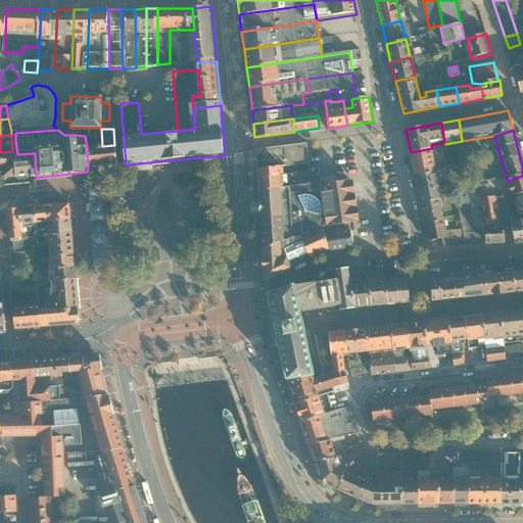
[(12,151),(2,152),(2,155),(17,154),(15,140),(13,140),(11,138),(12,151)]
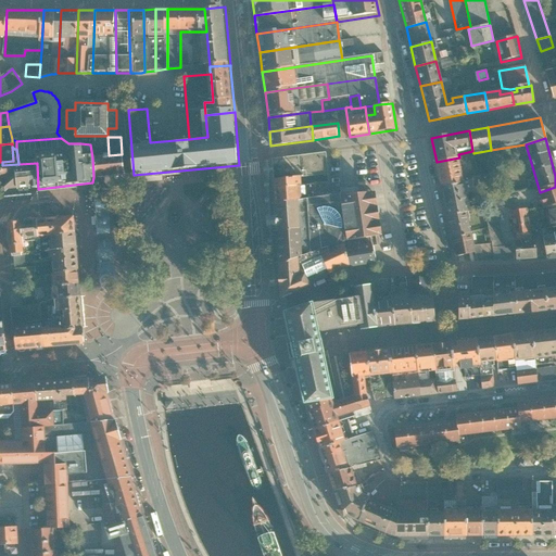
[(267,156),(268,175),(325,168),(323,150),(267,156)]
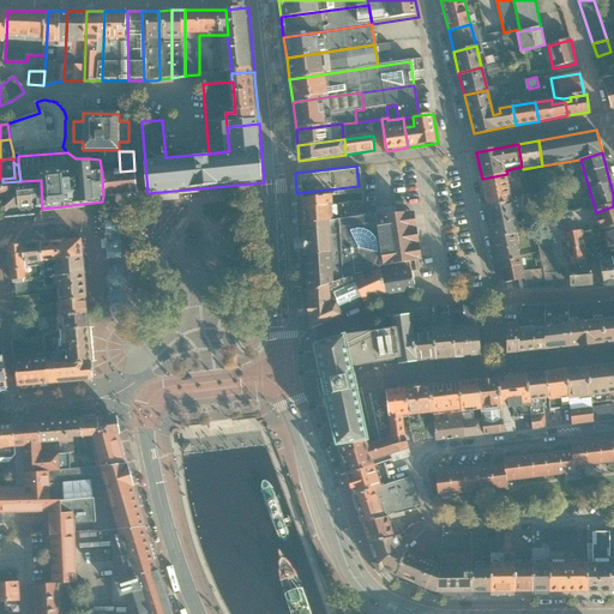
[(120,172),(122,194),(137,193),(134,170),(120,172)]
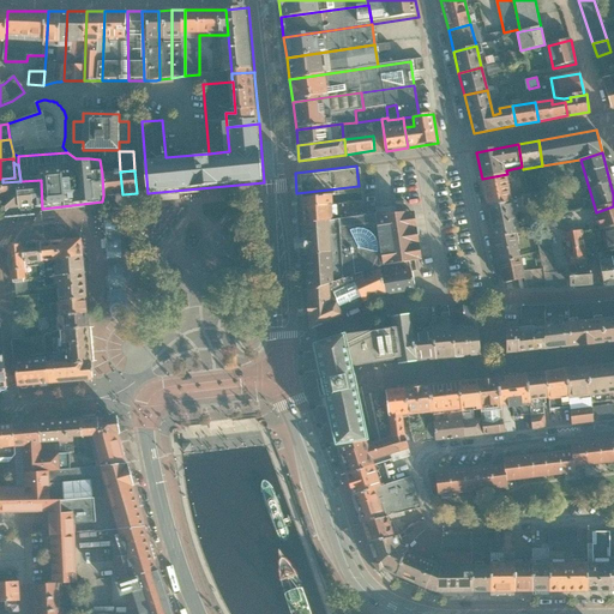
[(103,196),(122,194),(120,172),(102,174),(103,196)]
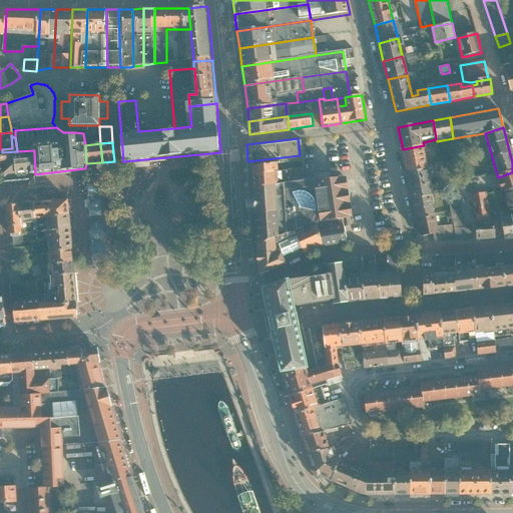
[(424,145),(403,149),(407,173),(428,169),(424,145)]
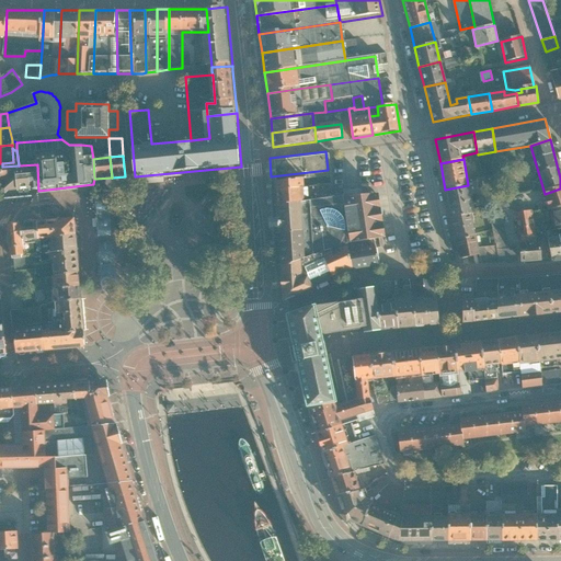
[(37,164),(19,165),(2,167),(2,169),(2,181),(3,194),(38,191),(37,164)]
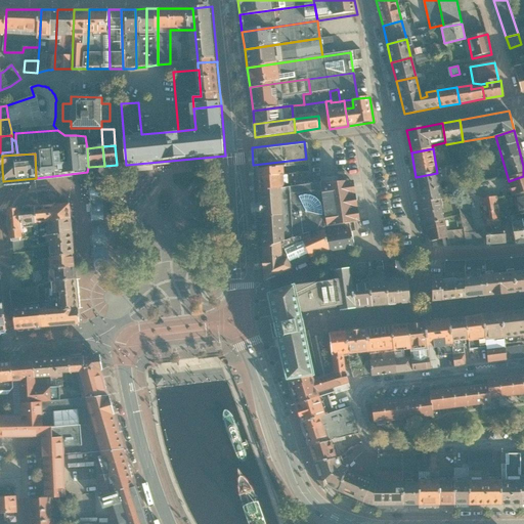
[(253,165),(253,174),(307,168),(306,159),(253,165)]
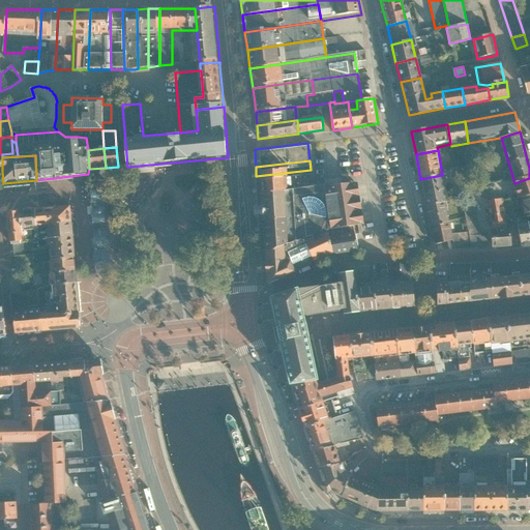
[(311,170),(256,176),(257,186),(312,179),(311,170)]
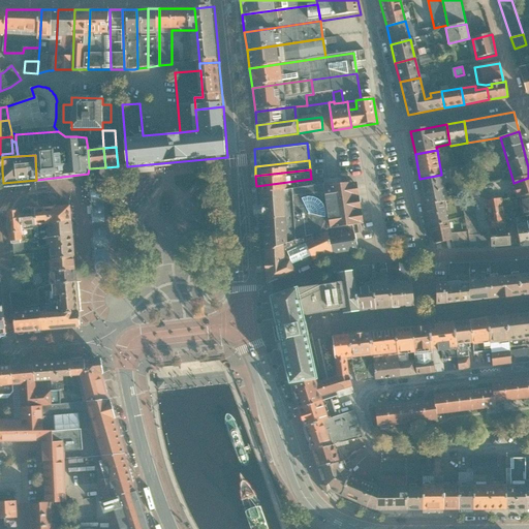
[(256,186),(258,211),(260,244),(283,238),(300,232),(322,226),(350,222),(362,220),(352,173),(311,179),(256,186)]
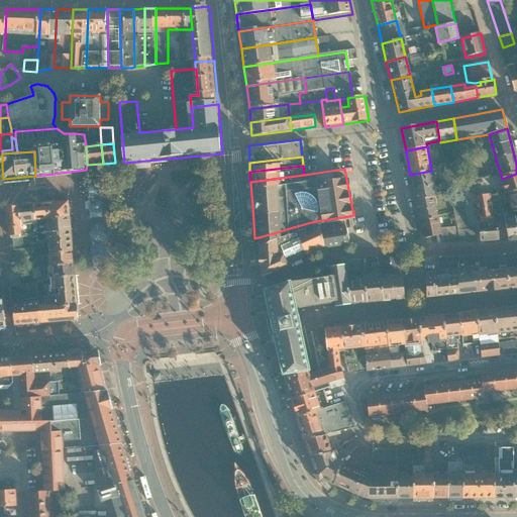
[(431,171),(410,175),(416,202),(437,198),(431,171)]
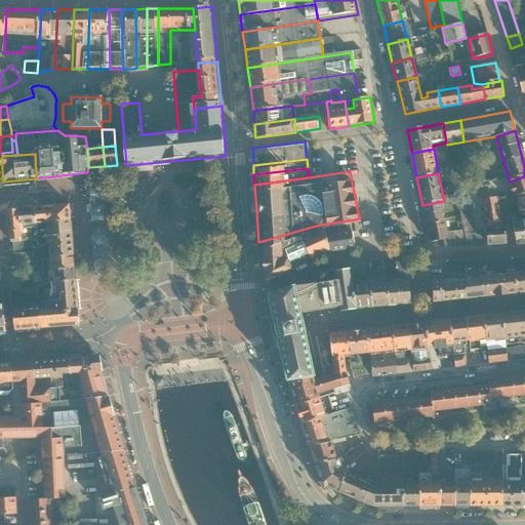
[(133,204),(160,186),(153,175),(126,193),(133,204)]
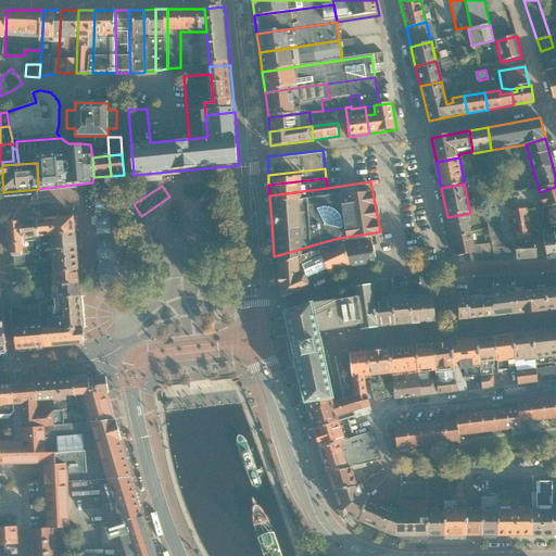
[(555,187),(540,192),(545,210),(555,205),(555,187)]
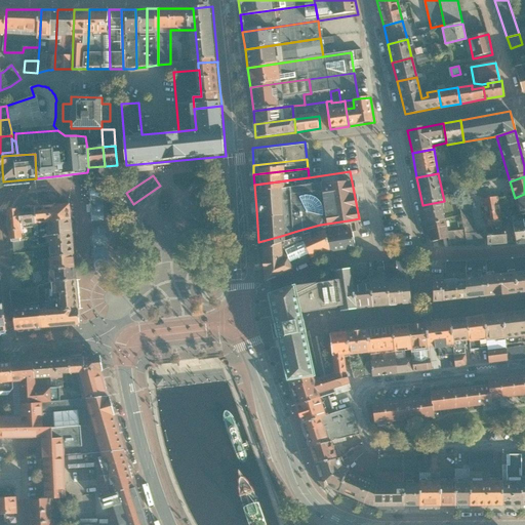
[(88,184),(90,204),(91,223),(105,221),(104,203),(102,183),(88,184)]
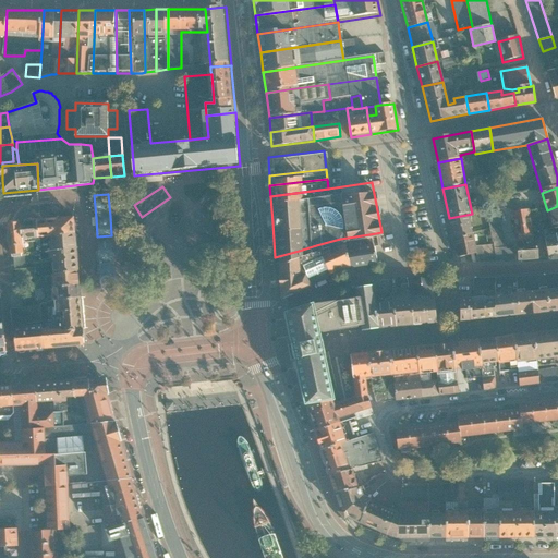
[(511,194),(495,196),(497,209),(512,208),(511,194)]
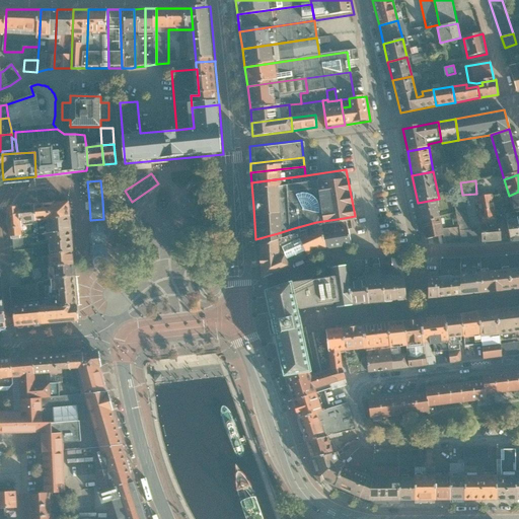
[(518,192),(509,196),(515,215),(518,213),(518,192)]
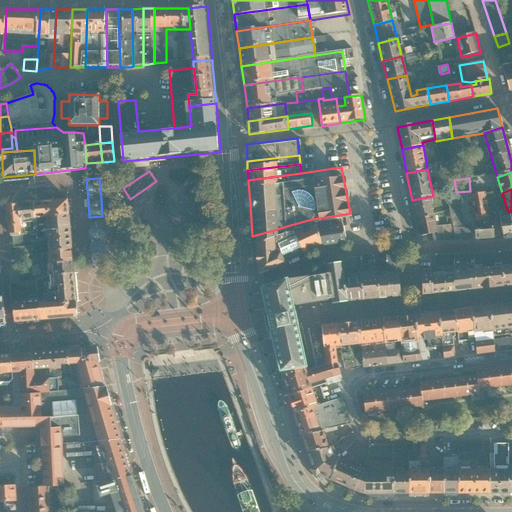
[(485,191),(471,193),(475,222),(490,219),(485,191)]
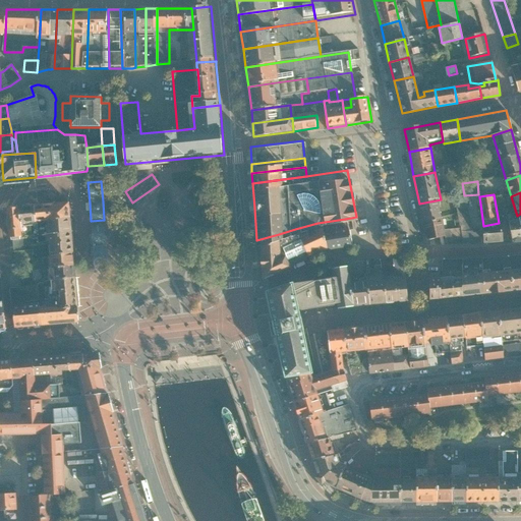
[(462,232),(472,231),(466,196),(455,198),(460,227),(461,227),(462,229),(462,232)]
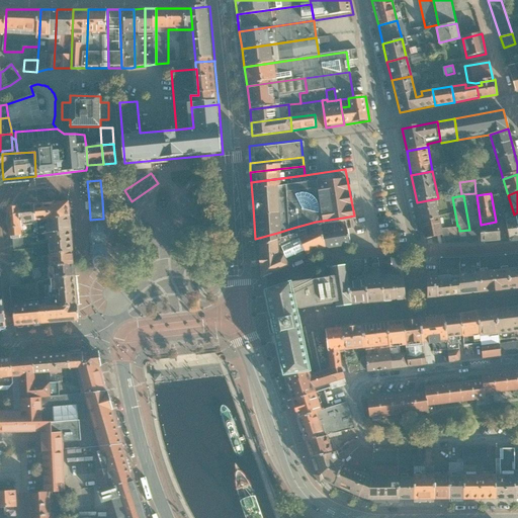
[(438,198),(417,202),(421,225),(442,221),(438,198)]
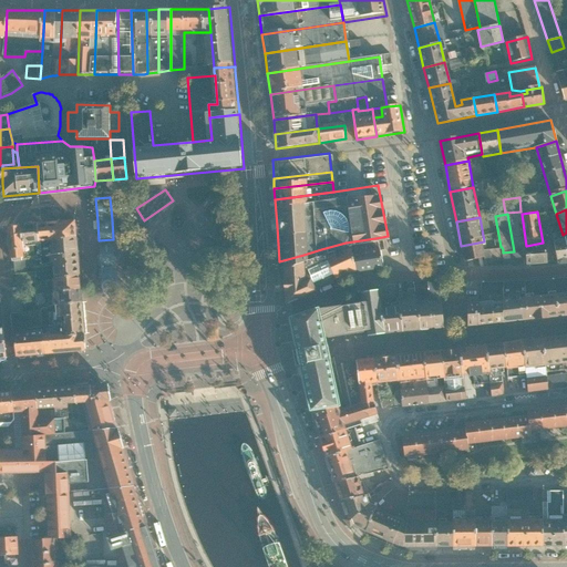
[(41,223),(43,248),(53,247),(79,246),(76,220),(41,223)]
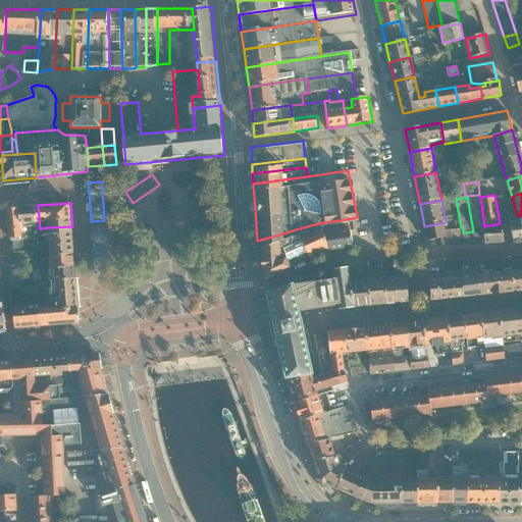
[(40,228),(38,205),(21,207),(22,229),(40,228)]
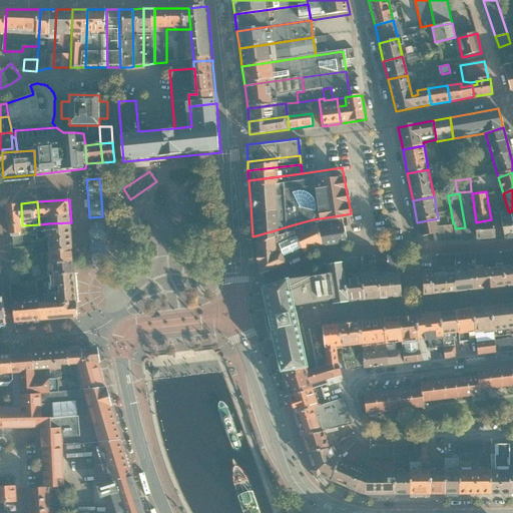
[(23,234),(22,225),(21,203),(7,204),(10,234),(13,234),(23,234)]
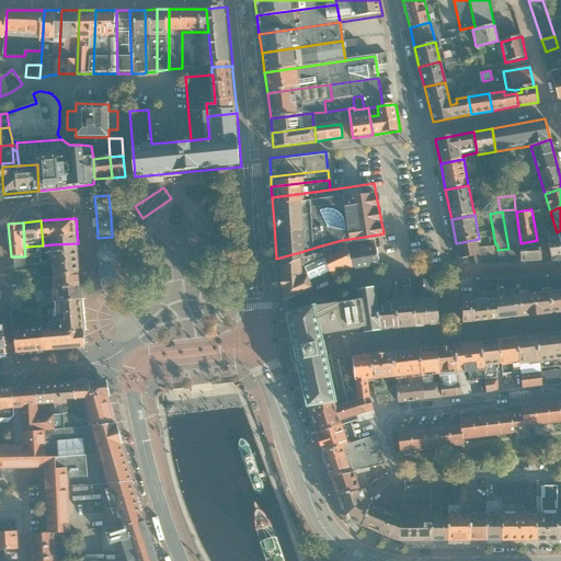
[(347,267),(377,263),(371,236),(342,240),(347,267)]
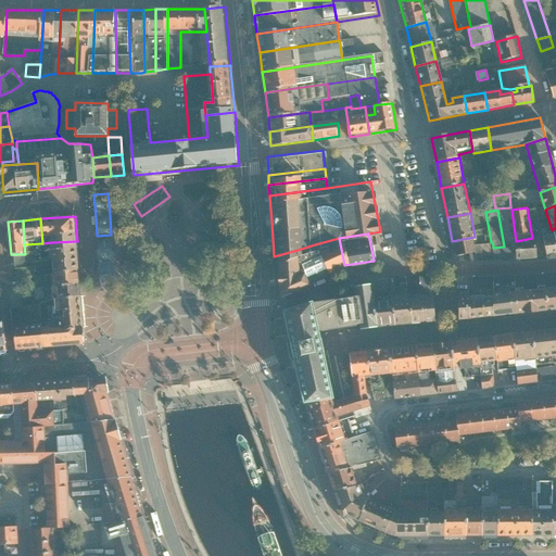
[(534,241),(535,257),(547,256),(543,237),(543,234),(533,235),(534,241)]
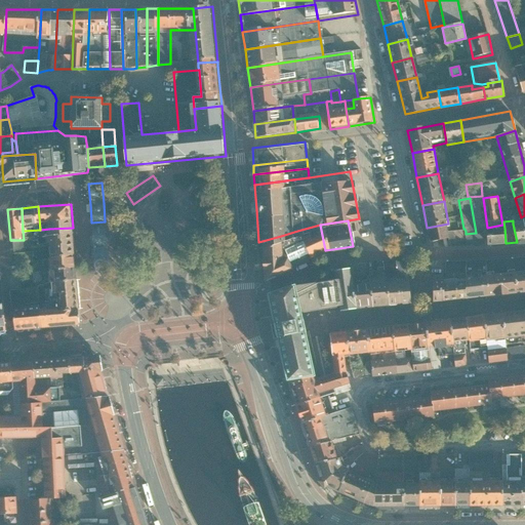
[(524,221),(513,224),(517,242),(517,243),(524,241),(524,221)]
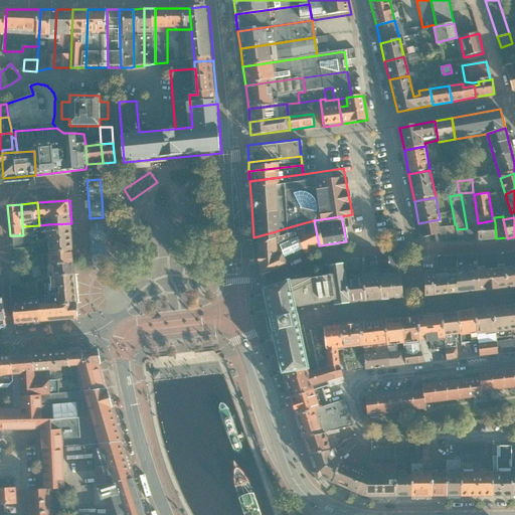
[(440,219),(418,223),(421,241),(443,237),(441,228),(440,219)]
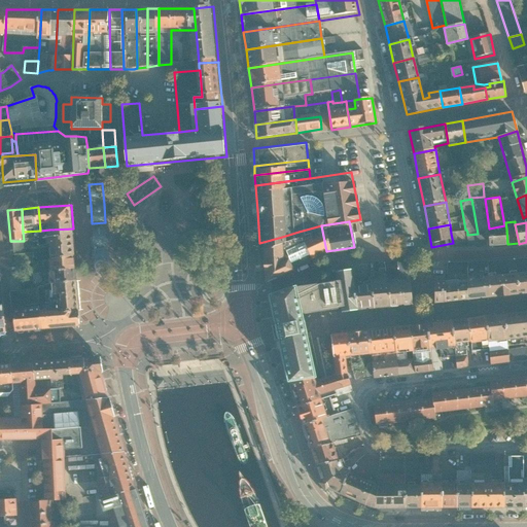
[(321,225),(299,232),(308,258),(326,251),(321,225)]
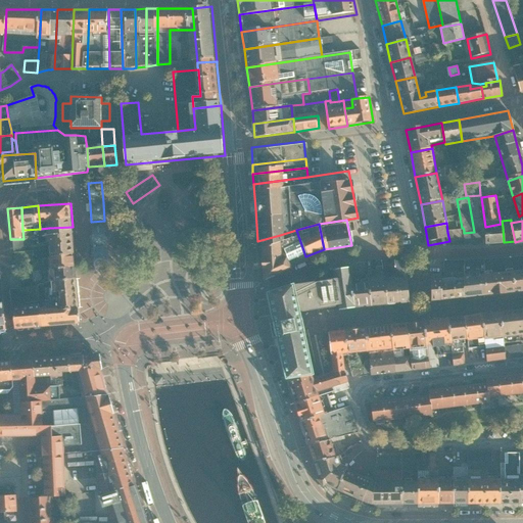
[(96,267),(96,269),(97,269),(99,269),(101,270),(102,269),(104,268),(105,268),(105,267),(106,265),(106,264),(106,263),(108,262),(107,248),(105,226),(92,227),(94,249),(95,260),(95,263),(94,264),(95,266),(96,267)]
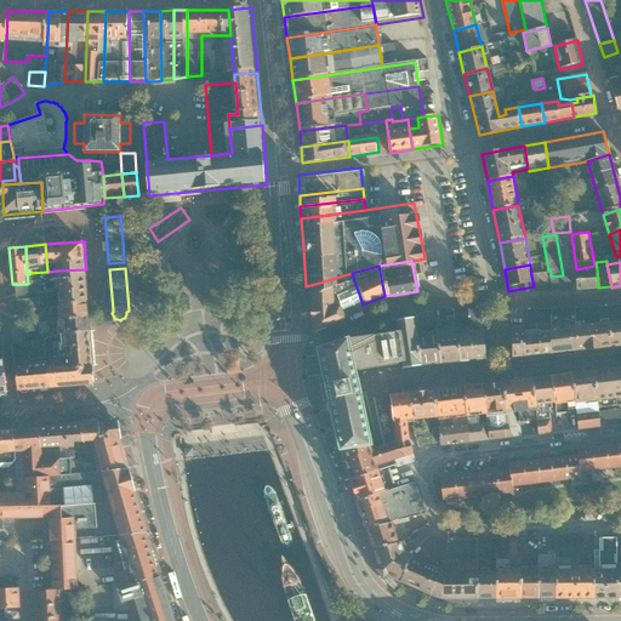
[(58,271),(60,284),(87,281),(86,269),(58,271)]
